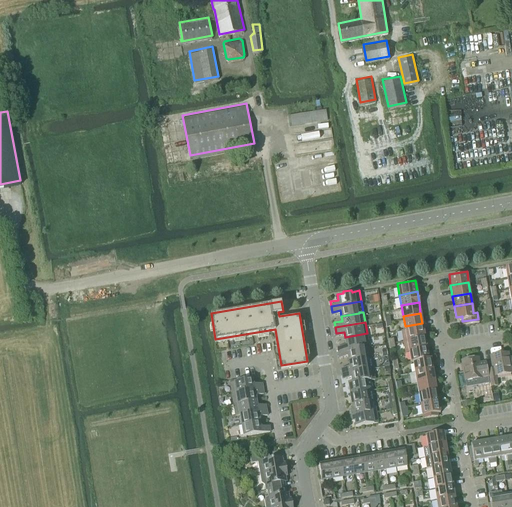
[(403,338),(424,334),(422,323),(405,326),(401,327),(403,338)]
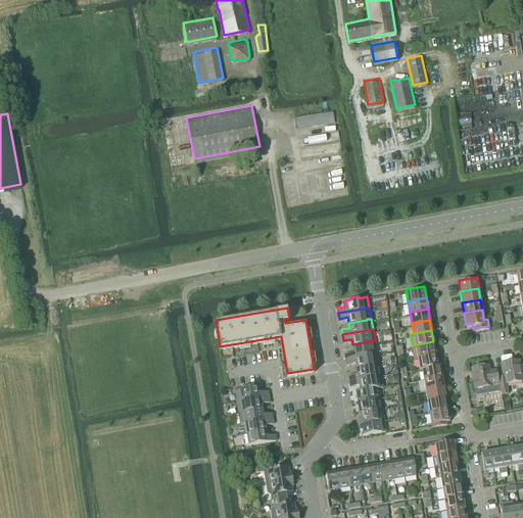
[(345,357),(377,351),(375,340),(352,344),(353,349),(345,351),(345,357)]
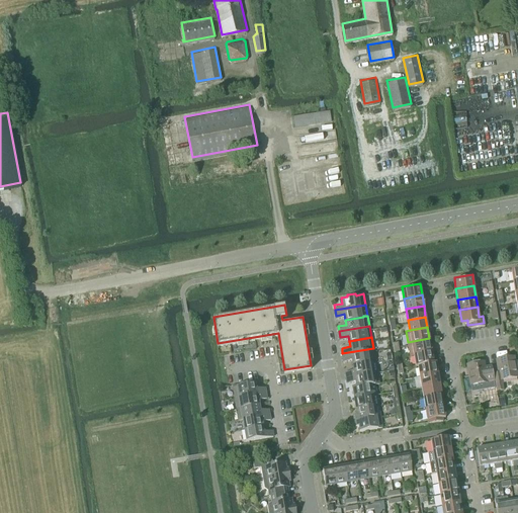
[(413,352),(431,349),(429,338),(408,342),(410,353),(413,352)]
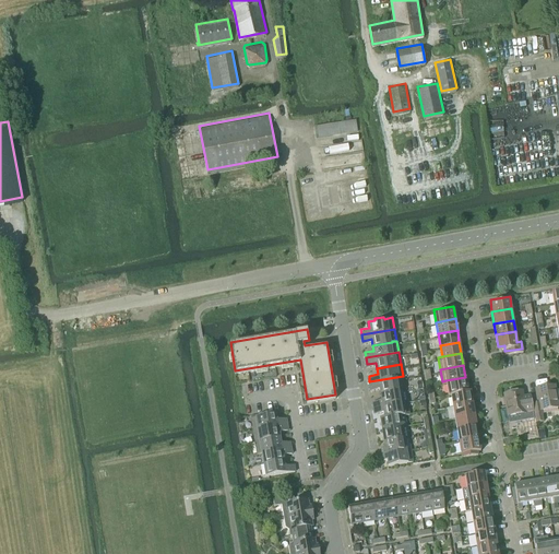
[(380,391),(404,387),(403,376),(369,381),(370,387),(379,386),(380,391)]
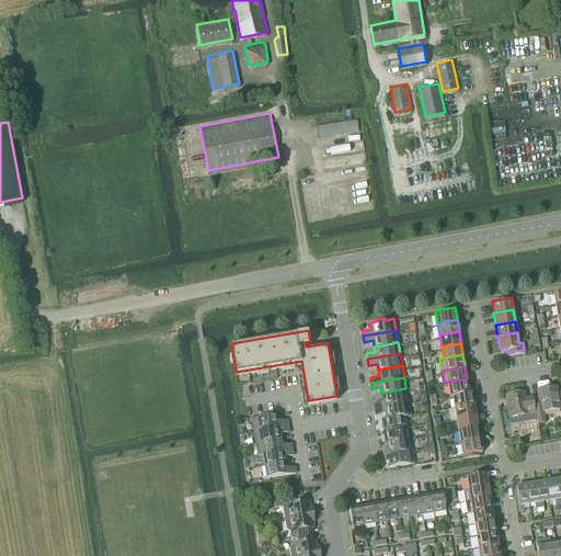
[(469,389),(467,378),(447,382),(449,394),(451,393),(469,389)]
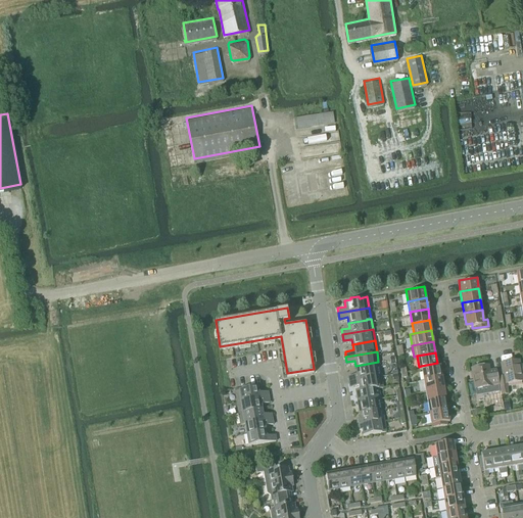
[(506,380),(521,377),(518,358),(502,360),(504,373),(497,374),(501,391),(508,390),(506,380)]
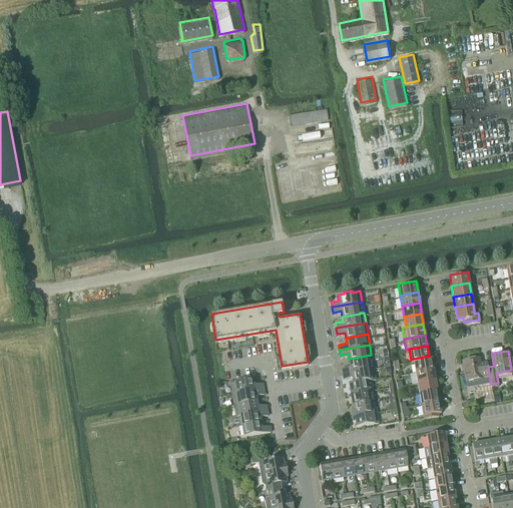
[(343,371),(373,366),(371,355),(349,359),(350,365),(342,366),(343,371)]
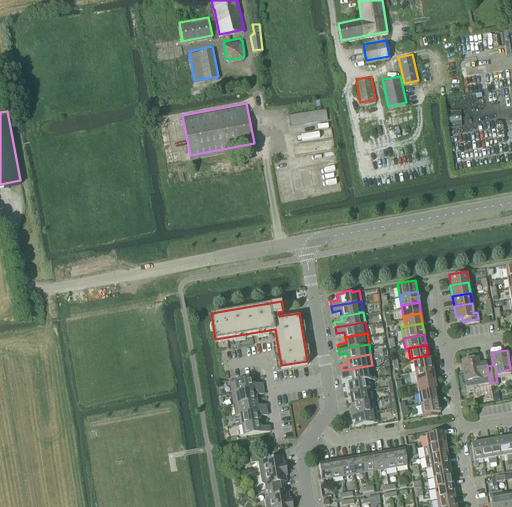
[(486,366),(480,367),(478,354),(461,357),(465,382),(478,380),(478,381),(488,380),(486,366)]
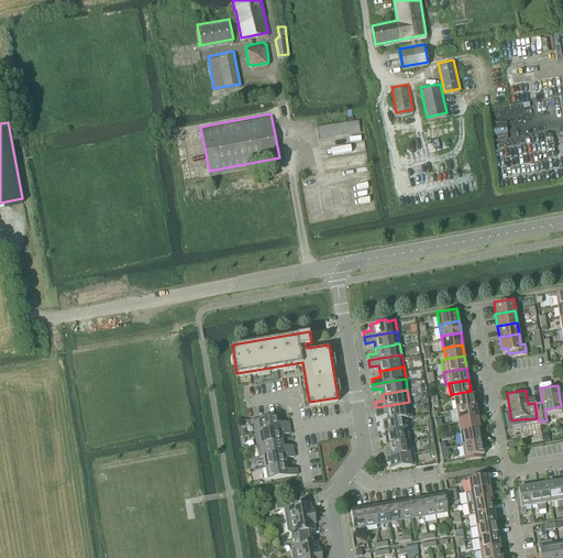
[(455,406),(475,403),(473,391),(471,391),(453,394),(455,406)]
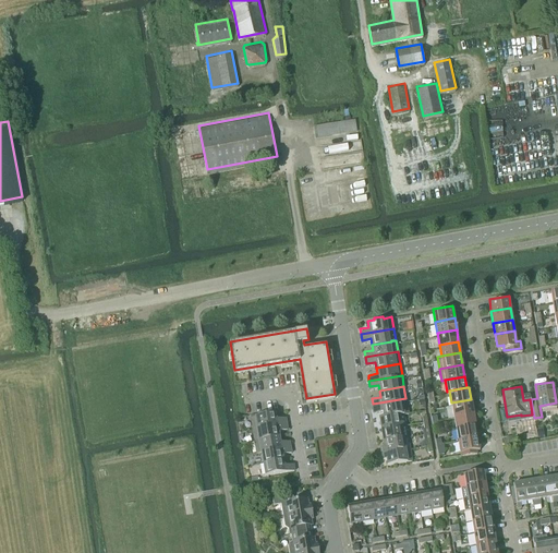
[(403,411),(408,410),(405,398),(373,404),(374,410),(383,408),(384,413),(384,415),(403,411)]
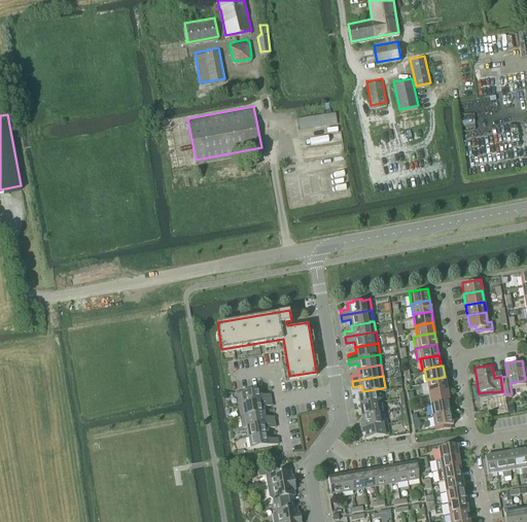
[(428,391),(447,388),(445,377),(426,380),(428,391)]
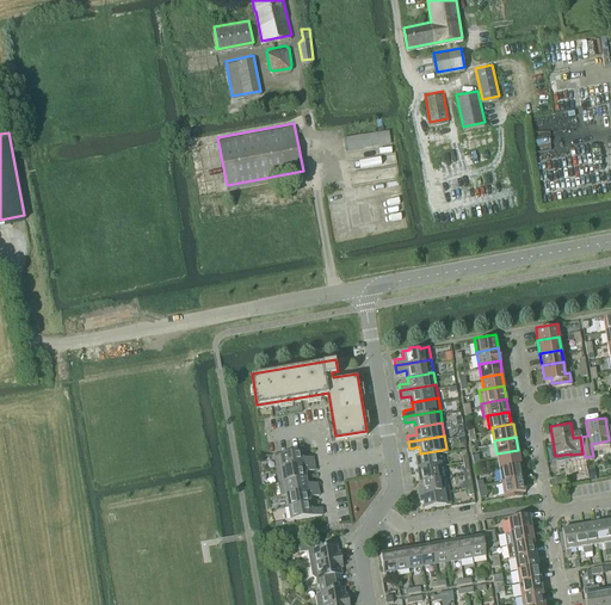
[(277,465),(314,460),(313,454),(302,455),(301,449),(276,454),(277,465)]
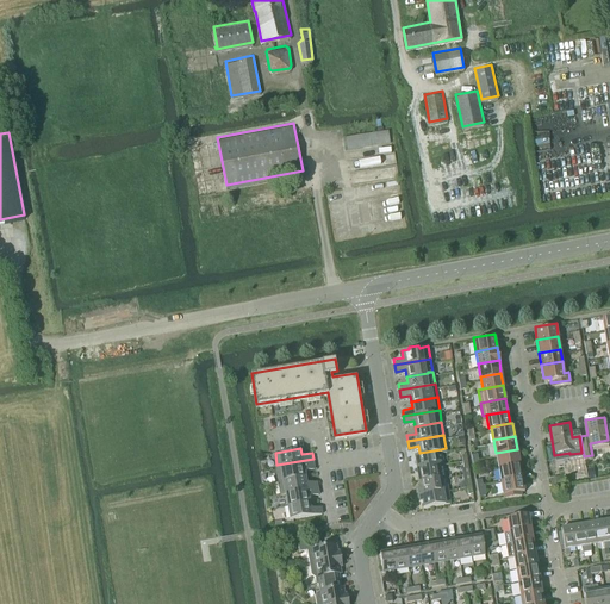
[(443,462),(441,449),(419,453),(419,452),(415,453),(416,466),(443,462)]
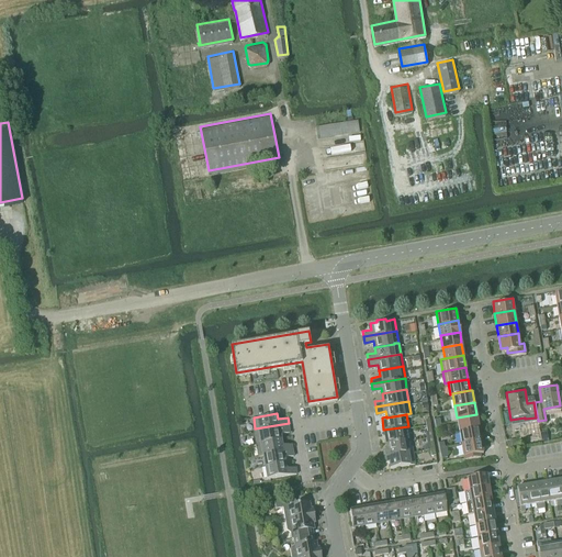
[(459,429),(479,425),(476,414),(457,418),(459,429)]
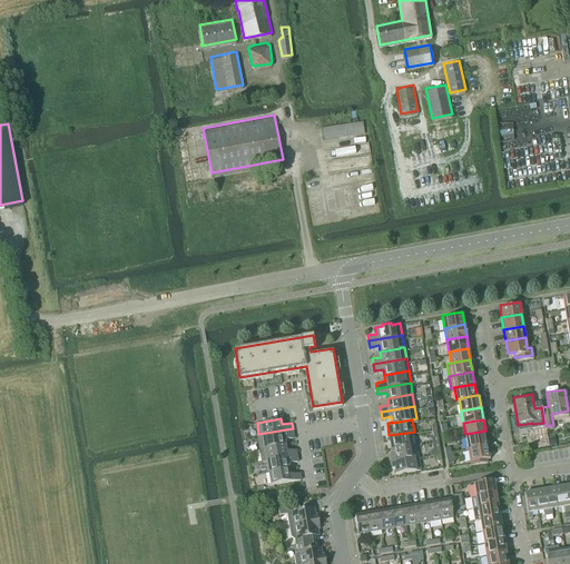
[(261,446),(285,442),(284,436),(294,435),(293,428),(258,434),(261,446)]
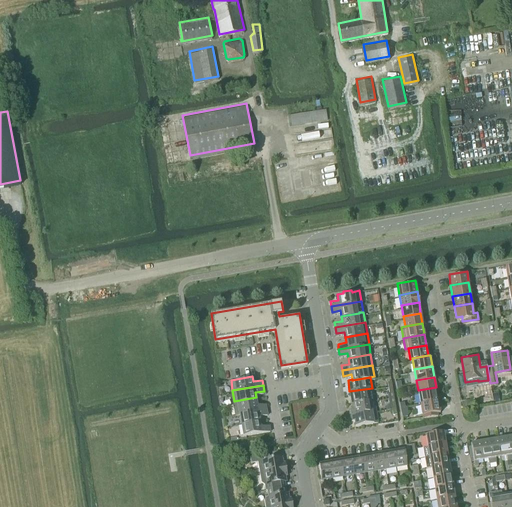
[(420,401),(438,398),(436,387),(418,390),(420,401)]
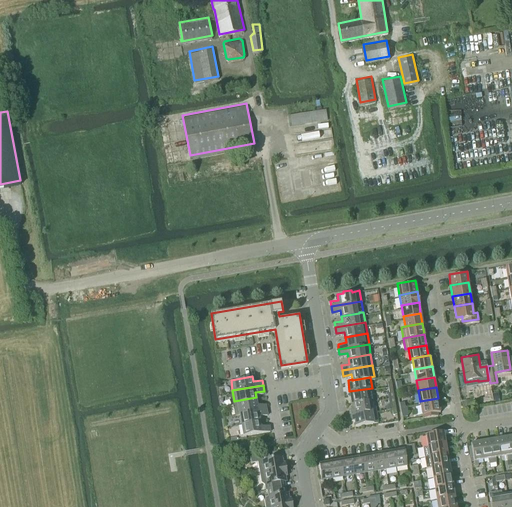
[(351,402),(373,398),(372,388),(349,391),(351,402)]
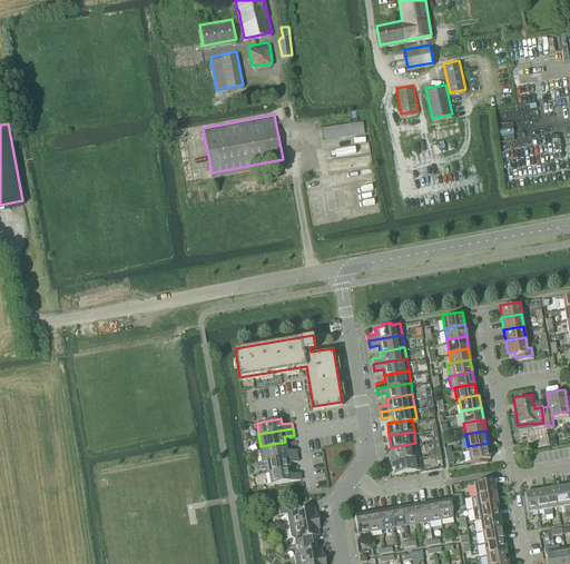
[(267,457),(296,453),(295,446),(286,447),(285,442),(261,446),(263,458),(267,457)]
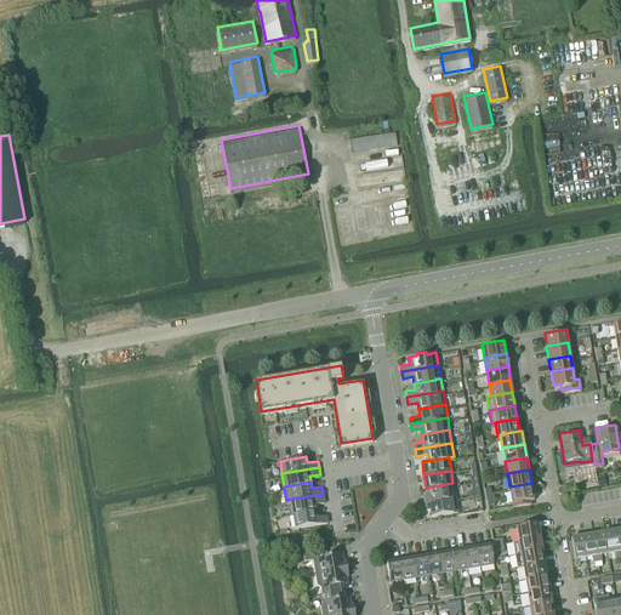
[(425,501),(455,496),(453,483),(426,488),(427,494),(423,495),(425,501)]
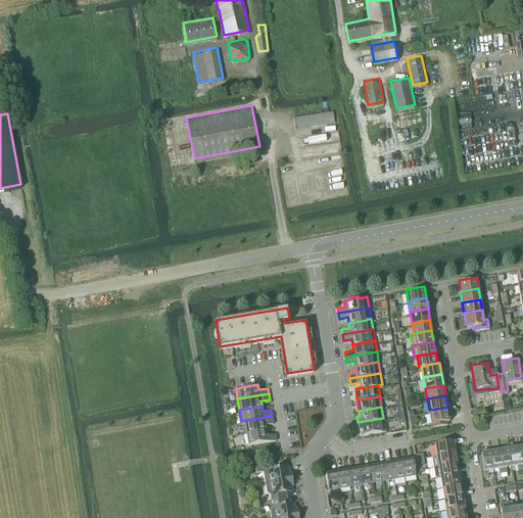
[(446,419),(448,418),(447,407),(429,410),(431,424),(446,421),(446,419)]
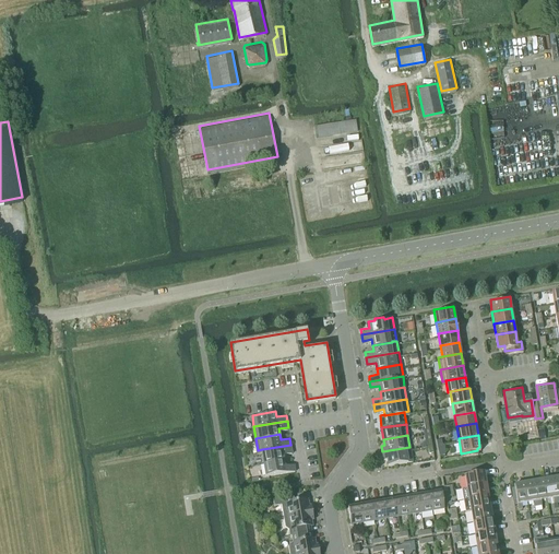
[(445,449),(444,440),(442,440),(437,441),(439,451),(444,451),(445,449)]
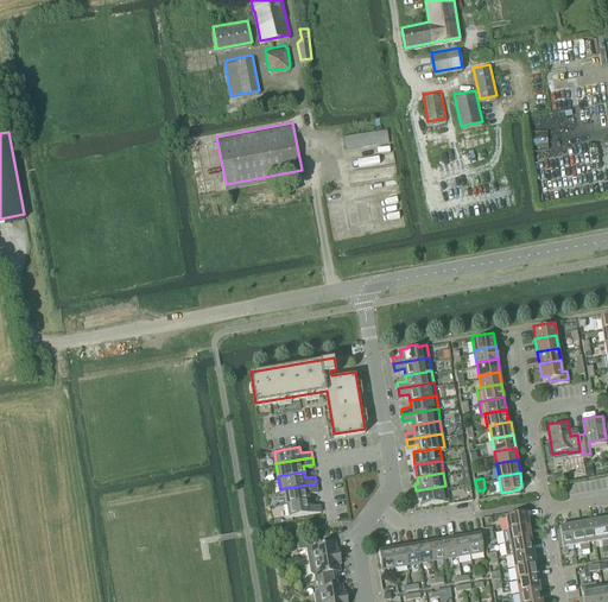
[(287,501),(309,498),(308,490),(317,489),(316,483),(285,488),(287,501)]
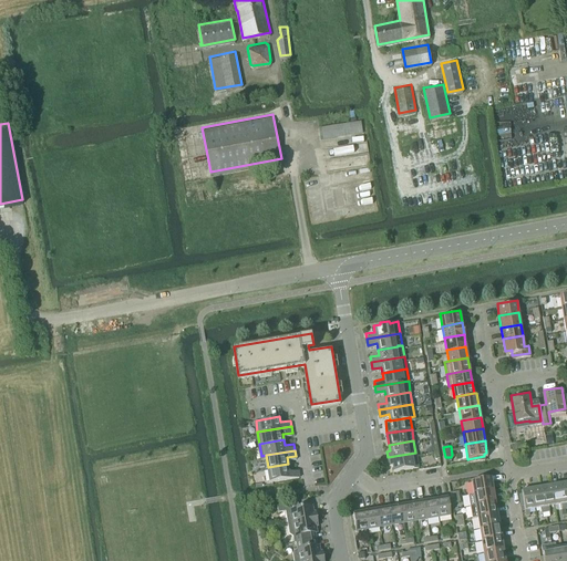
[(415,453),(388,457),(388,463),(392,463),(393,468),(418,464),(415,453)]
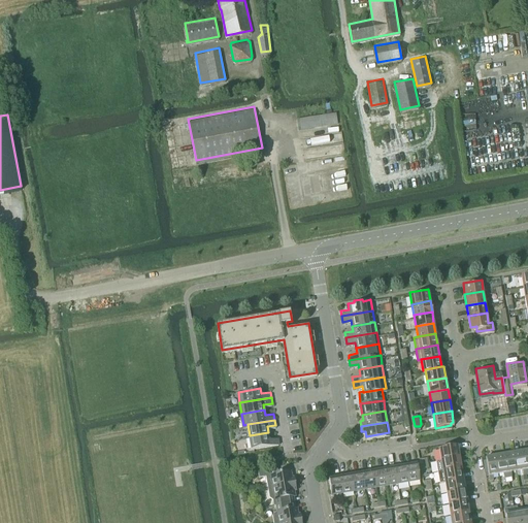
[(268,432),(250,435),(252,447),(278,442),(277,435),(268,437),(268,432)]
